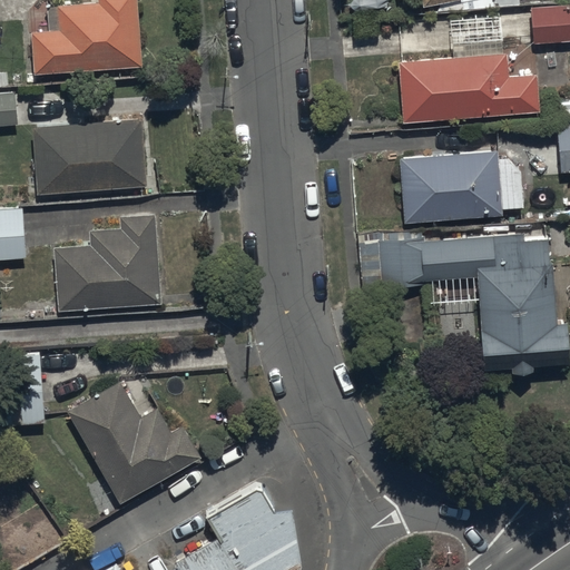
[(136,0),(97,0),(97,1),(58,5),(60,28),(30,30),(33,72),(141,65),(136,0)]
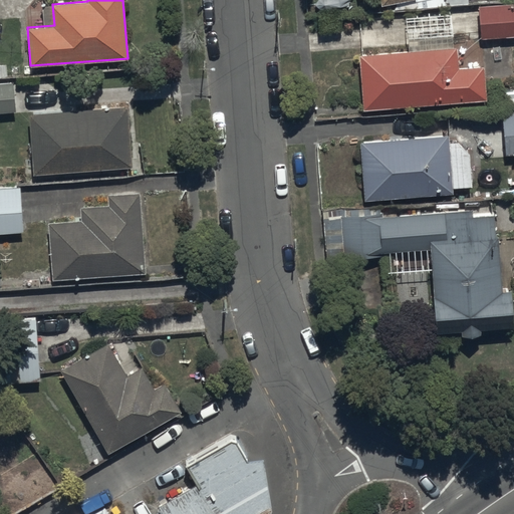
[(513,1),(479,4),(481,37),(513,34),(513,1)]
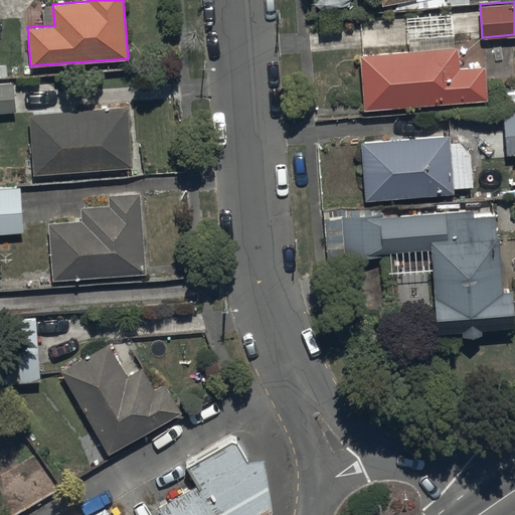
[(458,45),(360,53),(364,110),(488,100),(485,65),(460,67),(458,45)]
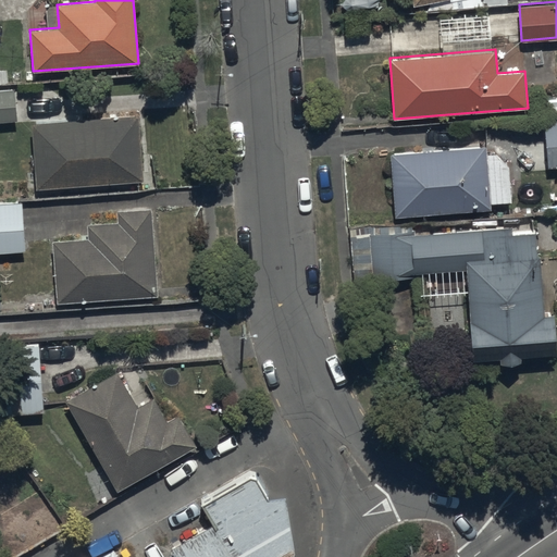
[(0,122),(16,121),(13,88),(0,88),(0,122)]
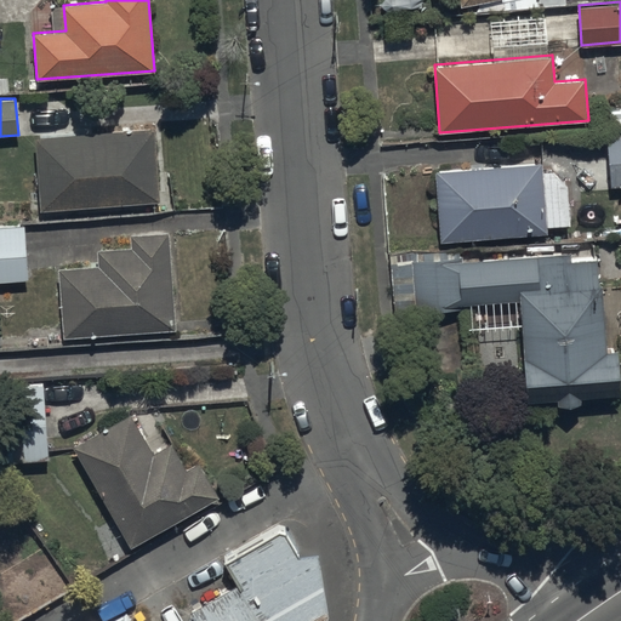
[(154,127),(35,137),(41,210),(160,201),(154,127)]
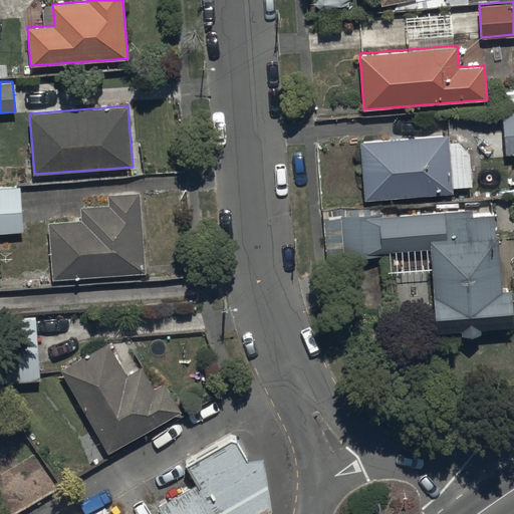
[(513,110),(502,111),(506,155),(513,154),(513,110)]
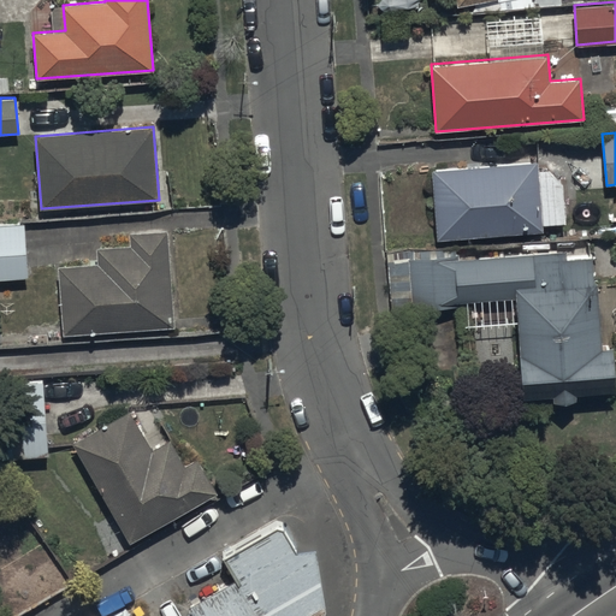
[(538,161),(432,170),(438,238),(544,231),(543,224),(566,221),(563,183),(550,169),(539,170),(538,161)]
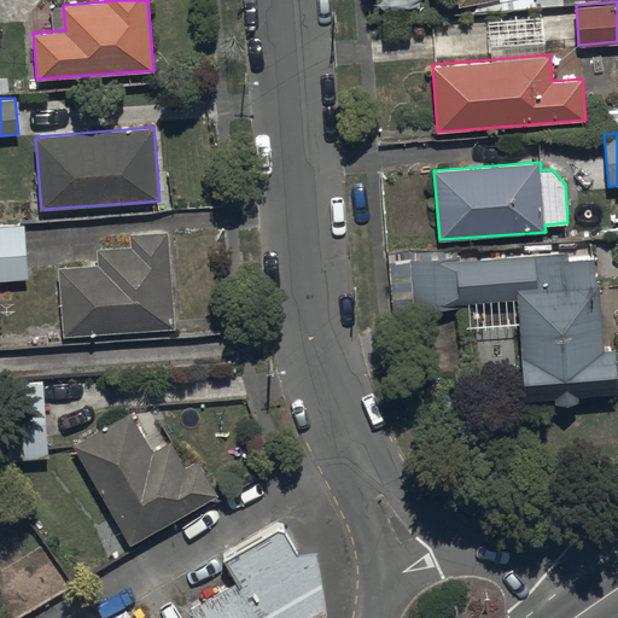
[(0,280),(28,278),(24,225),(0,226),(0,280)]
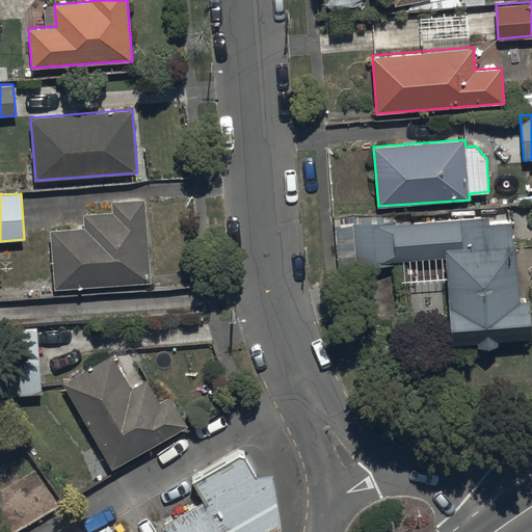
[(84,228),(51,231),(55,288),(149,281),(142,198),(110,201),(111,211),(83,213),(84,228)]
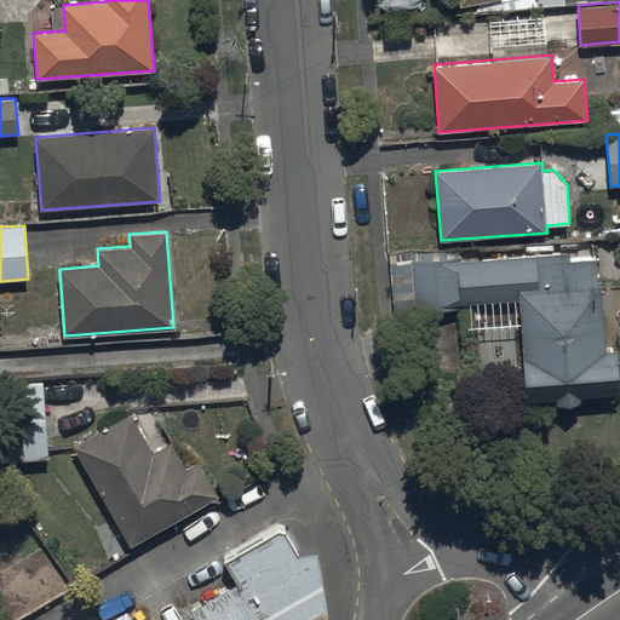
[(461,254),(461,250),(390,254),(394,317),(417,316),(417,310),(476,306),(476,299),(522,297),(528,399),(560,396),(560,402),(580,401),(580,397),(619,394),(619,382),(618,350),(606,350),(601,285),(596,286),(595,257),(569,259),(569,251),(464,258),(464,254),(461,254)]
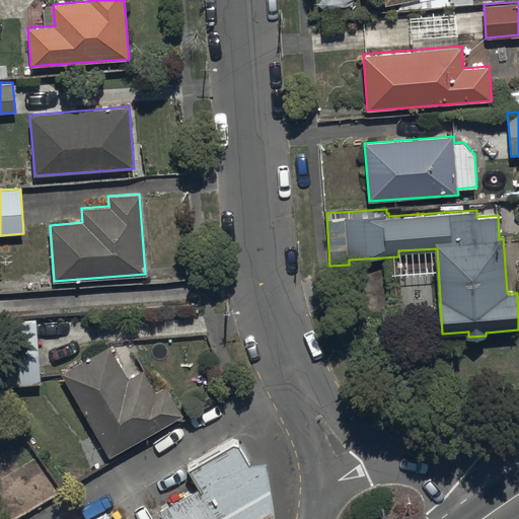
[(0,386),(42,384),(36,318),(0,320),(0,386)]
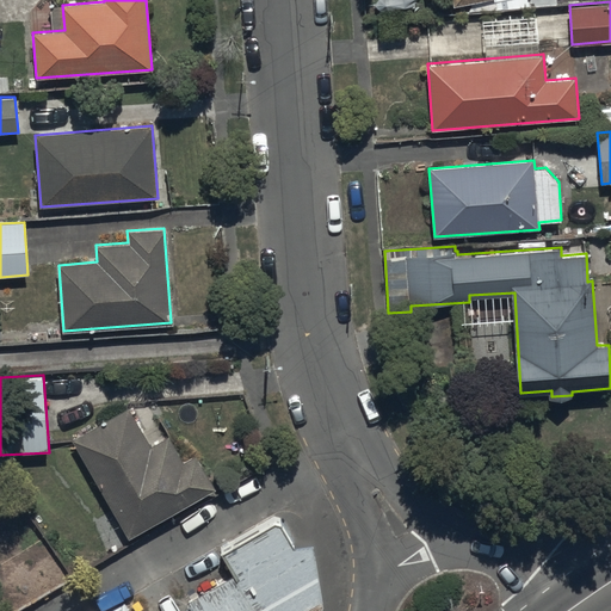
[(128,407),(73,439),(129,537),(214,487),(195,455),(184,462),(168,434),(150,445),(128,407)]
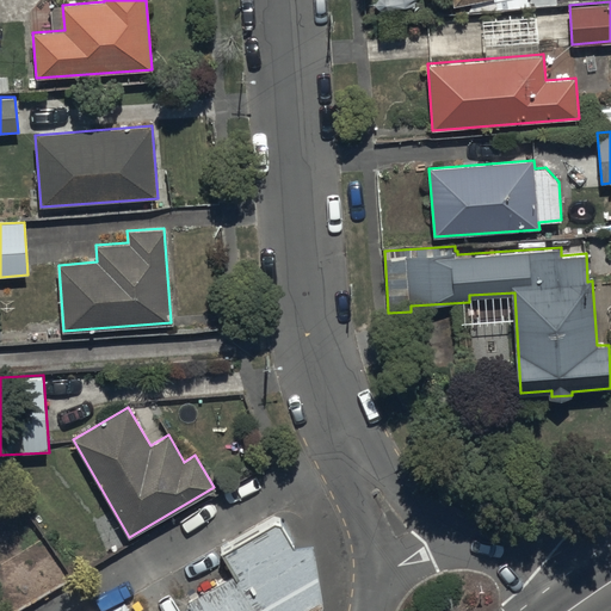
[(133,610),(112,579),(78,600),(81,610),(312,610),(319,591),(308,530),(290,530),(275,505),(218,537),(232,561),(186,588),(199,610),(133,610)]
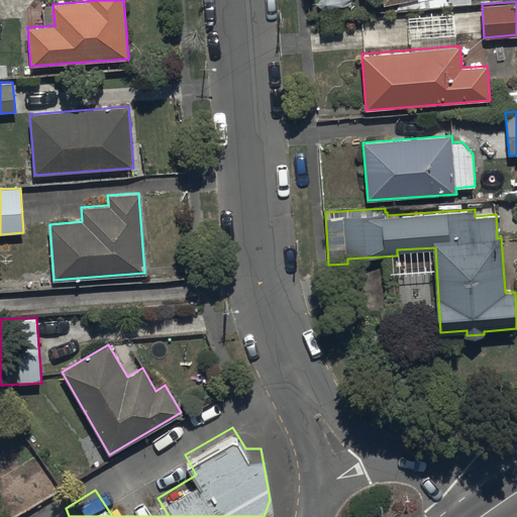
[(69,516),(66,508),(58,516),(69,516)]
